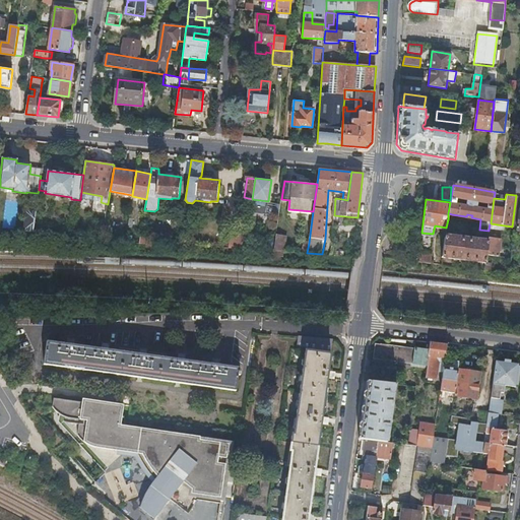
[(23,238),(31,239),(36,211),(28,210),(26,211),(23,238)]
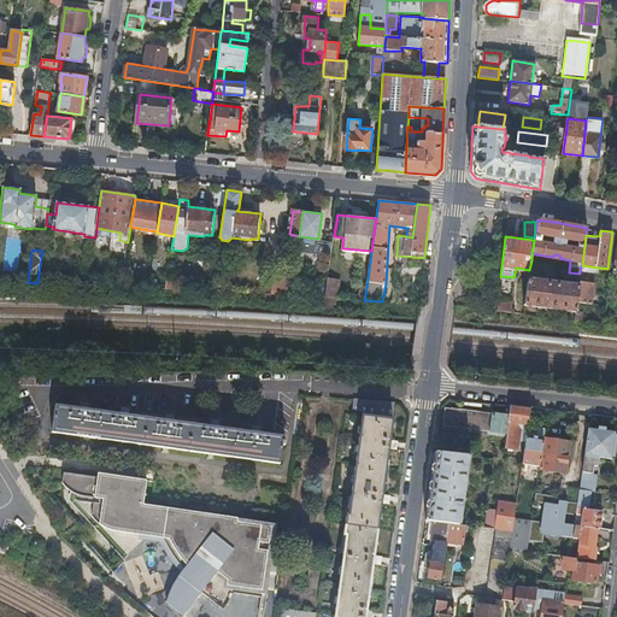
[(328,278),(325,297),(338,298),(340,280),(328,278)]
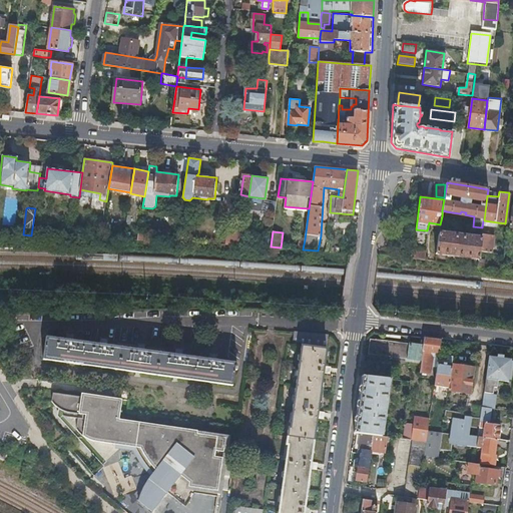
[(480,237),(439,231),(436,251),(479,259),(480,253),(483,254),(483,251),(480,250),(481,238),(480,237)]
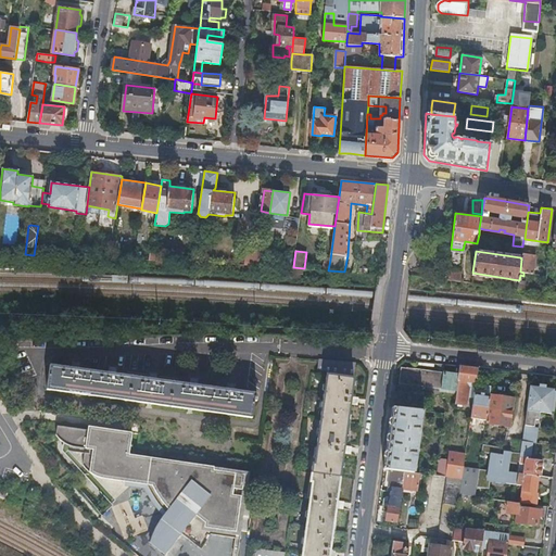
[(244,254),(244,264),(256,264),(256,254),(244,254)]
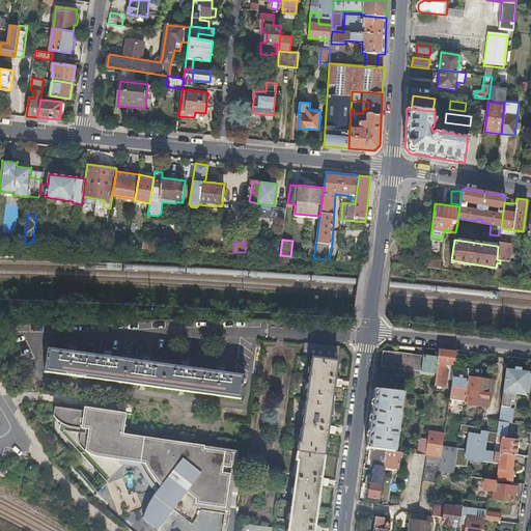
[(498,243),(497,246),(498,247),(497,259),(500,260),(509,261),(511,245),(498,243)]
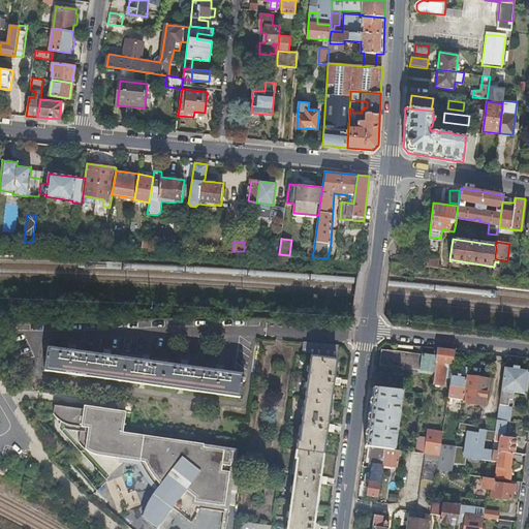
[(440,255),(427,253),(425,266),(438,267),(440,255)]
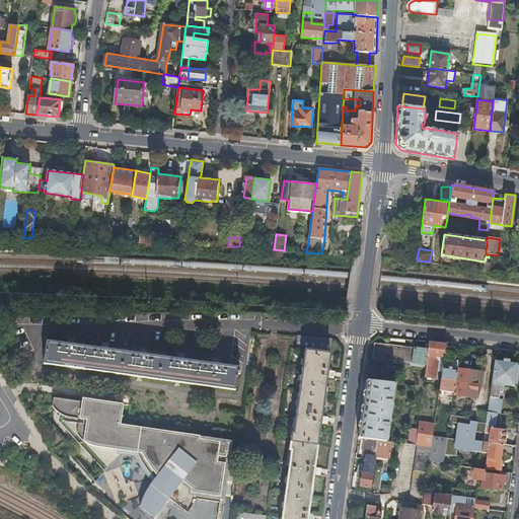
[(334,339),(298,335),(297,349),(306,350),(294,432),(292,432),(290,449),(292,450),(282,518),(307,518),(308,518),(309,518),(314,518),(315,513),(308,513),(314,473),(320,473),(321,468),(315,467),(321,422),(327,422),(328,416),(322,416),(327,376),(334,376),(334,371),(328,370),(334,339)]
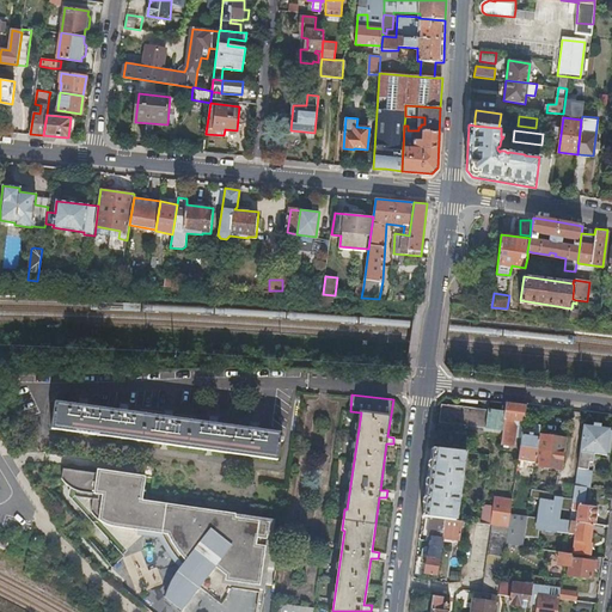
[(80,405),(56,402),(53,428),(277,459),(280,441),(282,442),(283,439),(280,438),(281,433),(258,430),(258,427),(250,427),(250,429),(218,424),(218,422),(209,421),(209,423),(207,423),(172,418),(172,416),(165,415),(164,417),(128,411),(128,409),(120,408),(120,410),(87,407),(87,404),(80,403),(80,405)]
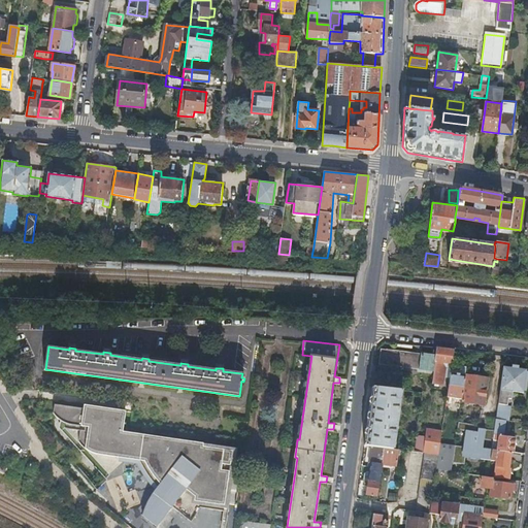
[(378,362),(392,363),(394,349),(381,347),(378,362)]
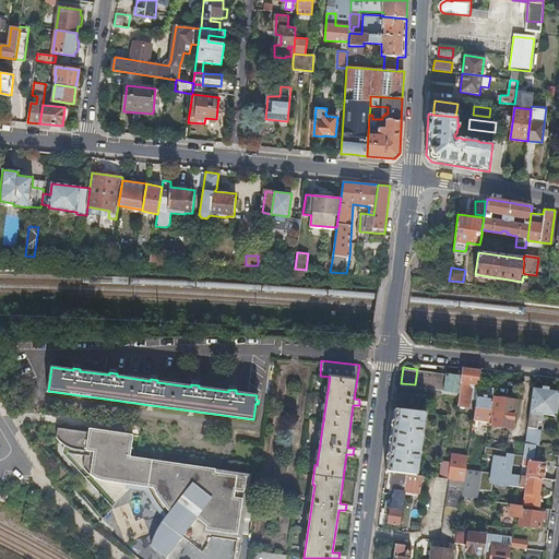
[(461,375),(460,391),(459,392),(458,405),(468,406),(470,397),(476,399),(477,393),(478,384),(480,369),(462,367),(461,375)]
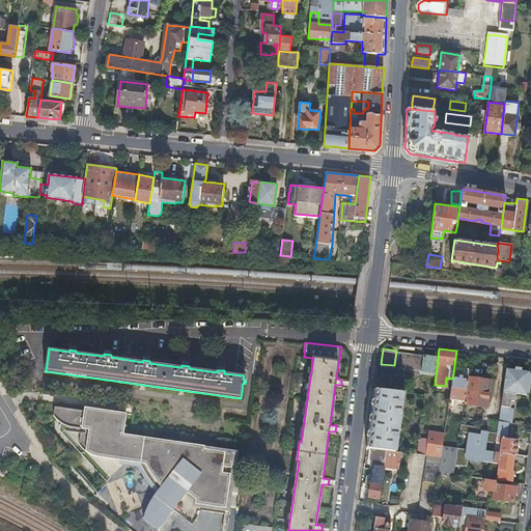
[(428,370),(437,371),(438,356),(396,351),(394,365),(411,368),(428,370)]
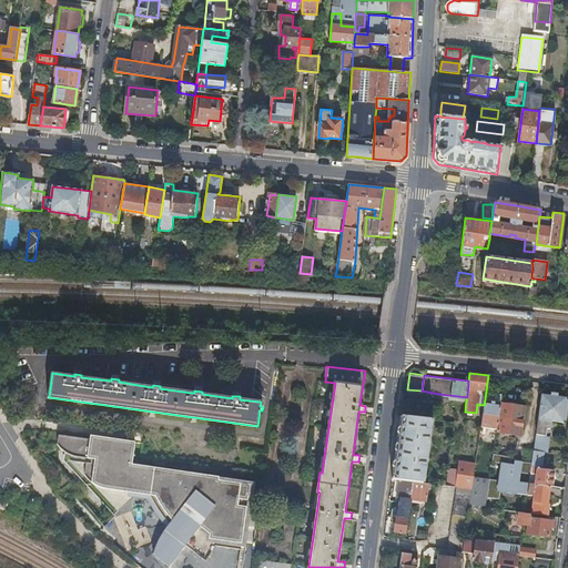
[(485,399),(484,405),(480,426),(497,428),(500,402),(503,388),(495,387),(493,401),(485,399)]
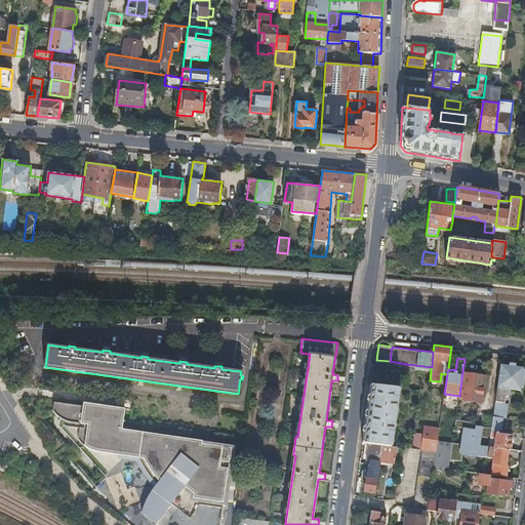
[(523,367),(500,364),(497,386),(495,401),(502,402),(502,395),(508,396),(509,388),(520,390),(523,367)]
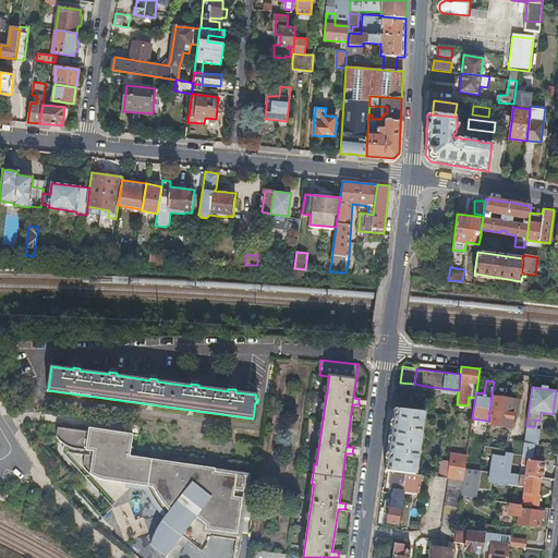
[(492,395),(488,421),(487,423),(511,426),(516,399),(492,395)]
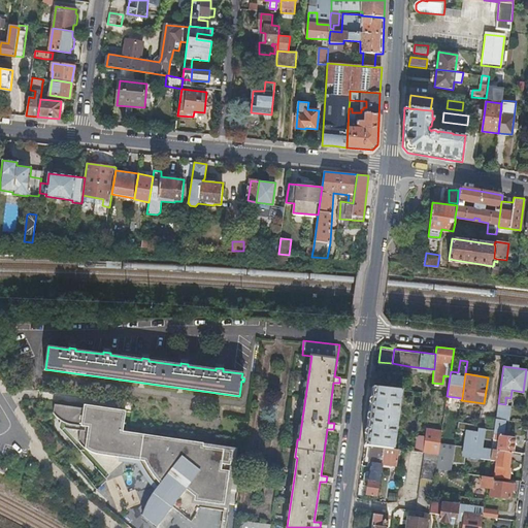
[(382,387),(372,386),(364,444),(370,446),(397,449),(414,451),(415,442),(394,439),(400,389),(382,387)]
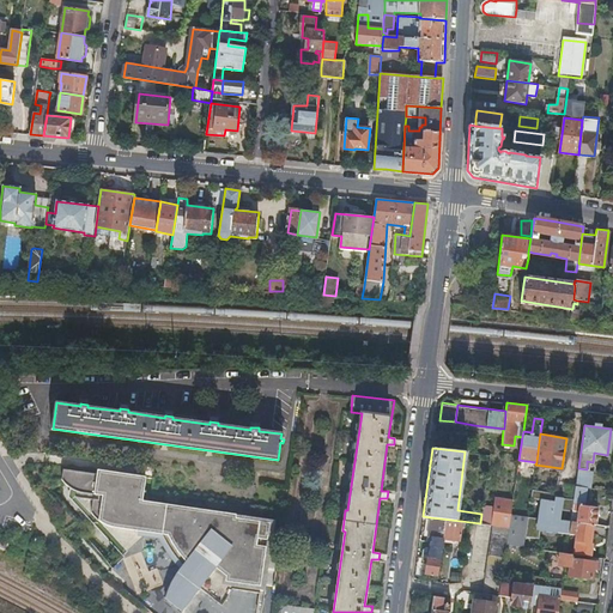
[(169,589),(165,599),(176,607),(181,611),(186,606),(192,598),(200,587),(217,601),(222,605),(225,601),(228,598),(230,593),(232,588),(244,589),(259,592),(260,592),(265,593),(272,540),(274,523),(271,523),(255,521),(242,519),(236,517),(236,514),(230,513),(194,508),(176,504),(152,501),(144,499),(147,477),(143,475),(98,469),(97,473),(64,468),(64,471),(62,479),(67,485),(71,487),(77,491),(74,495),(76,496),(79,497),(83,498),(86,498),(93,501),(92,507),(91,511),(97,519),(105,523),(110,526),(115,527),(139,530),(147,532),(163,534),(165,539),(170,547),(175,554),(184,565),(177,575),(174,581),(170,586),(169,589)]
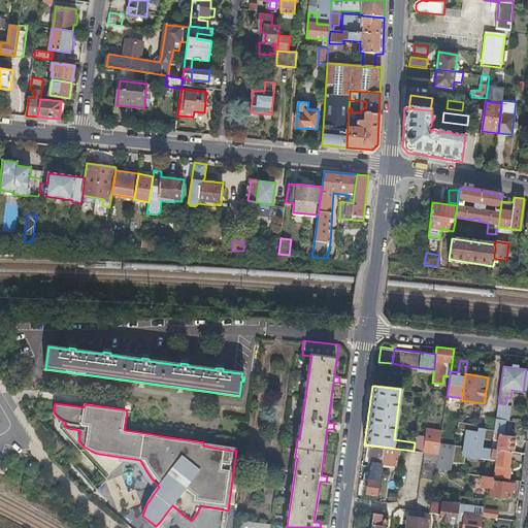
[(498,403),(496,418),(505,419),(509,420),(510,411),(508,411),(509,404),(505,404),(498,403)]
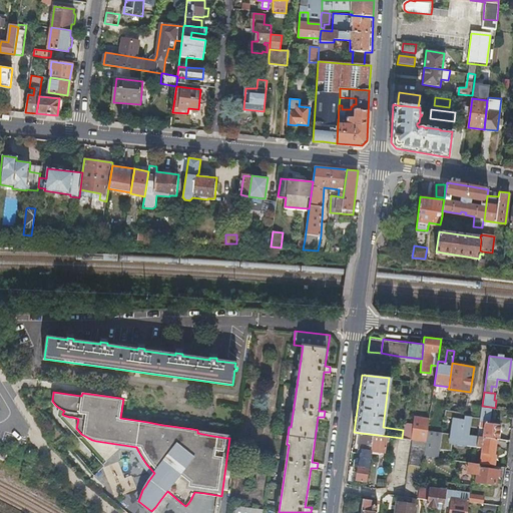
[(497,438),(499,438),(500,425),(488,423),(491,407),(482,406),(480,418),(479,427),(484,428),(482,436),(497,438)]
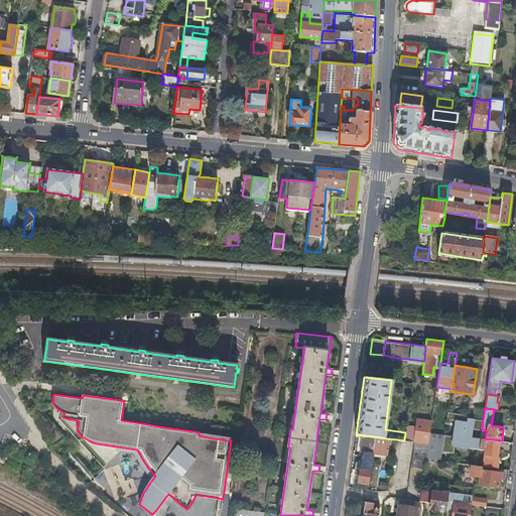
[(444,434),(442,450),(454,453),(455,441),(470,443),(469,447),(479,448),(480,438),(471,436),(472,428),(482,429),(483,420),(468,417),(468,414),(447,411),(446,418),(455,420),(453,435),(444,434)]
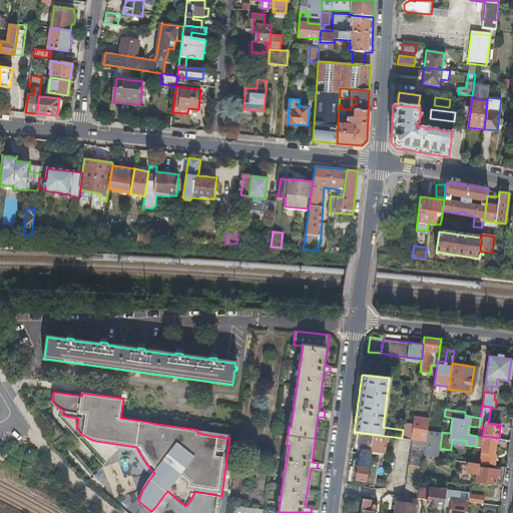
[(428,430),(429,419),(415,417),(412,440),(413,440),(426,441),(428,430)]
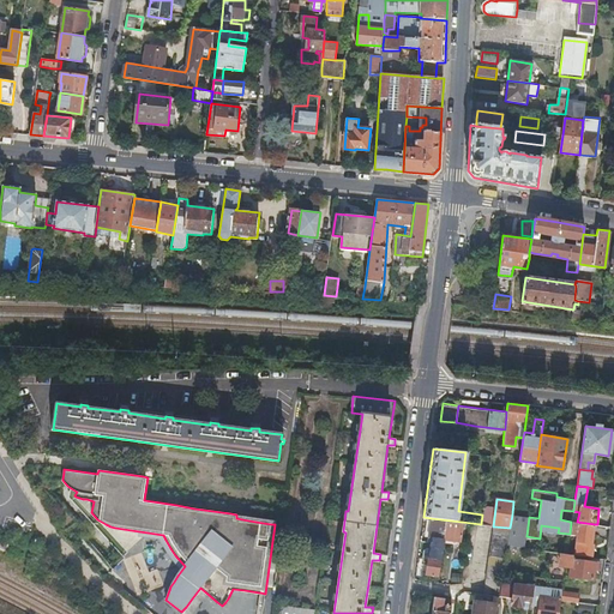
[(529,517),(512,515),(510,528),(510,531),(507,543),(525,546),(527,536),(529,517)]
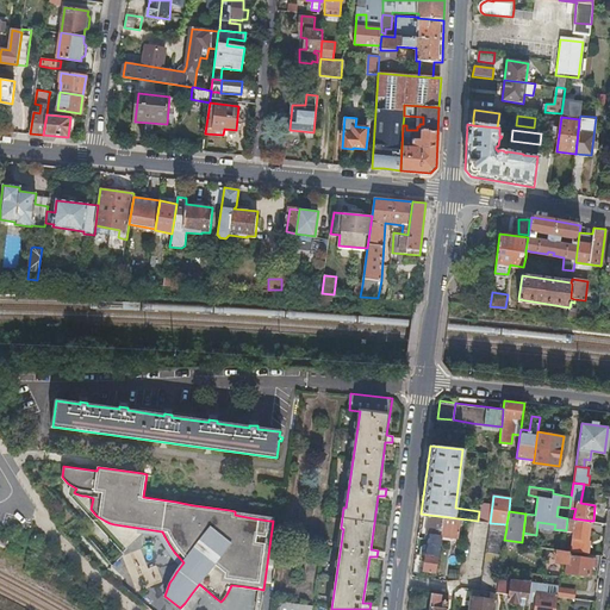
[(459,518),(428,515),(425,533),(428,534),(427,545),(425,556),(423,571),(436,572),(441,535),(456,537),(458,533),(459,533),(459,530),(458,530),(459,518)]
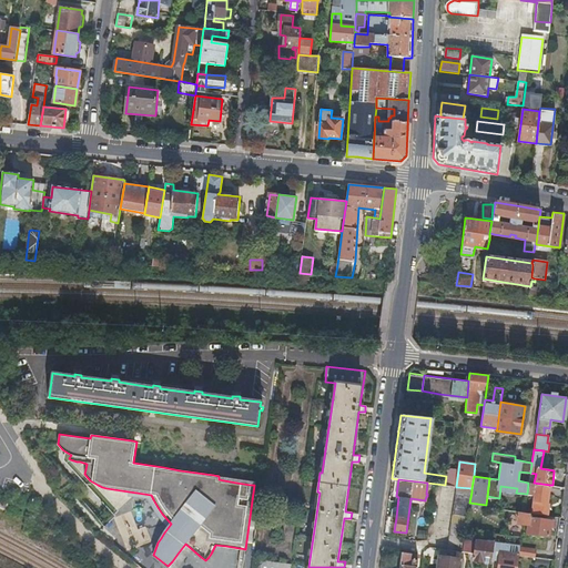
[(528,483),(527,494),(533,495),(533,500),(548,503),(550,485),(534,483),(528,483)]
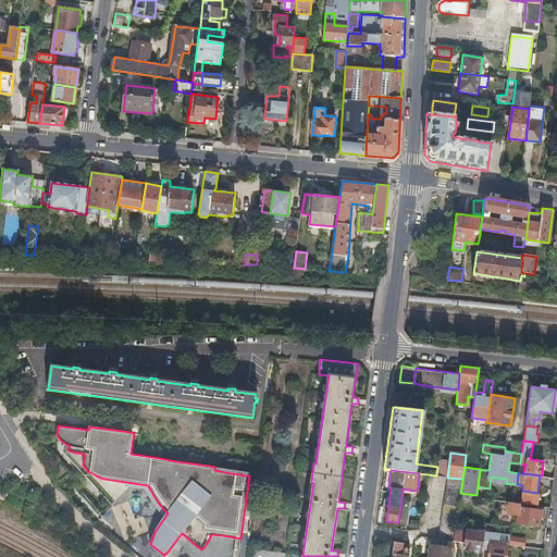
[(448,478),(438,539),(447,540),(454,541),(456,529),(456,522),(460,493),(462,482),(462,479),(448,478)]
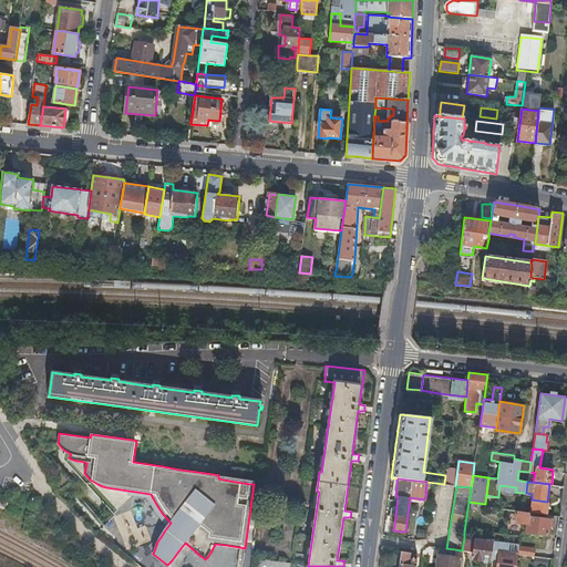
[(524,511),(516,511),(515,524),(527,525),(527,533),(547,535),(549,526),(552,527),(553,518),(528,515),(528,512),(524,511)]
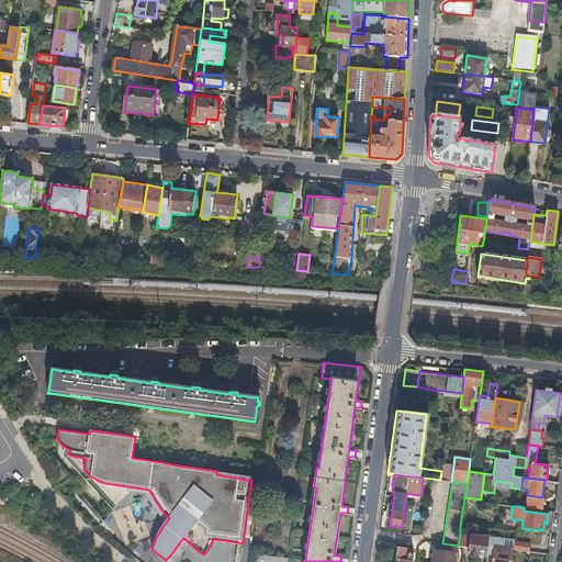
[(460,534),(458,546),(464,547),(470,548),(469,554),(485,557),(486,553),(489,537),(489,535),(482,534),(482,537),(460,534)]
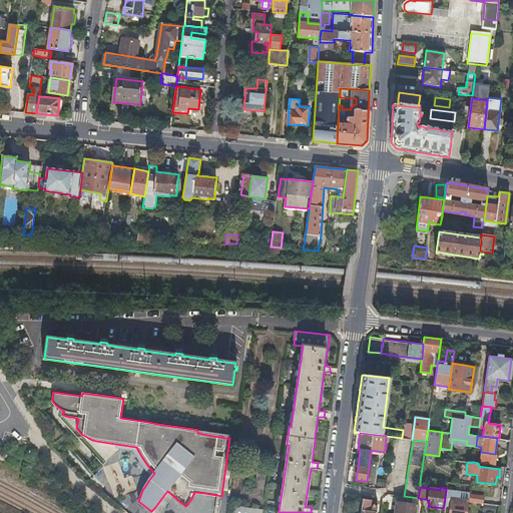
[(449,512),(466,512),(468,501),(469,497),(469,494),(469,492),(446,490),(444,505),(450,506),(449,512)]
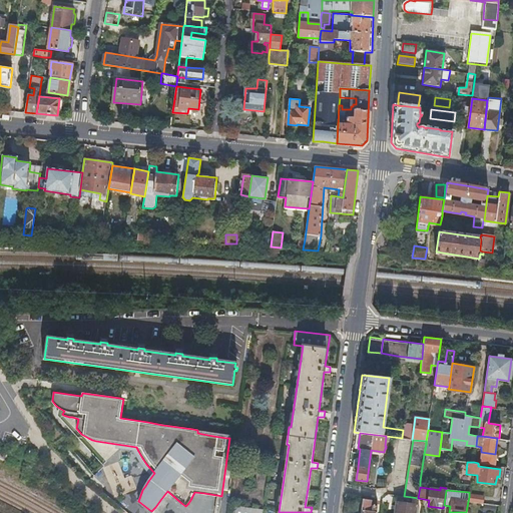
[(484,496),(469,494),(469,497),(468,501),(483,503),(484,496)]
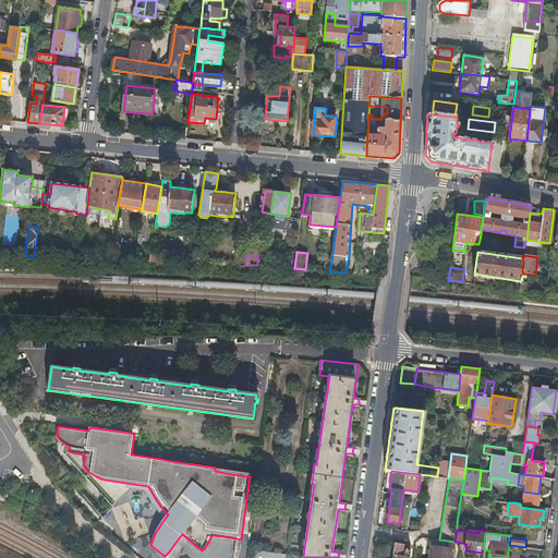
[(439,540),(433,538),(429,557),(451,557),(452,550),(447,549),(448,541),(439,540)]
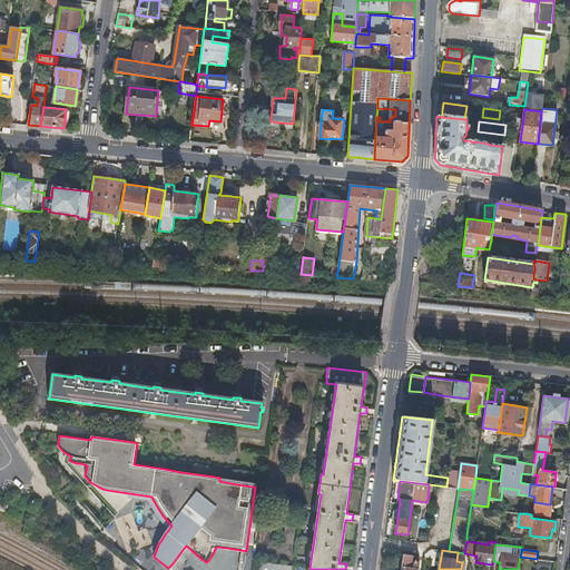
[(419,561),(420,556),(413,556),(404,553),(401,569),(419,569),(420,561),(419,561)]
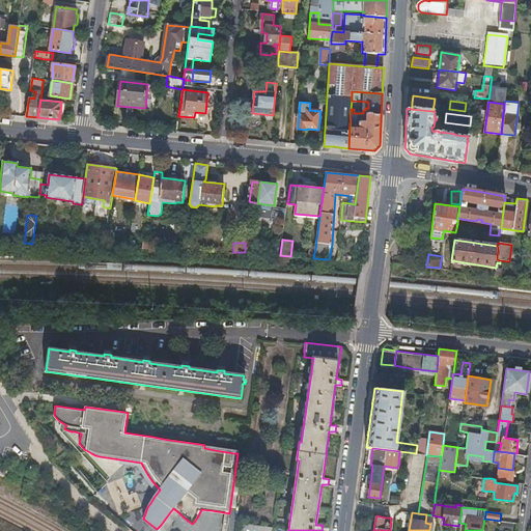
[(513,523),(501,521),(500,529),(512,530),(513,523)]
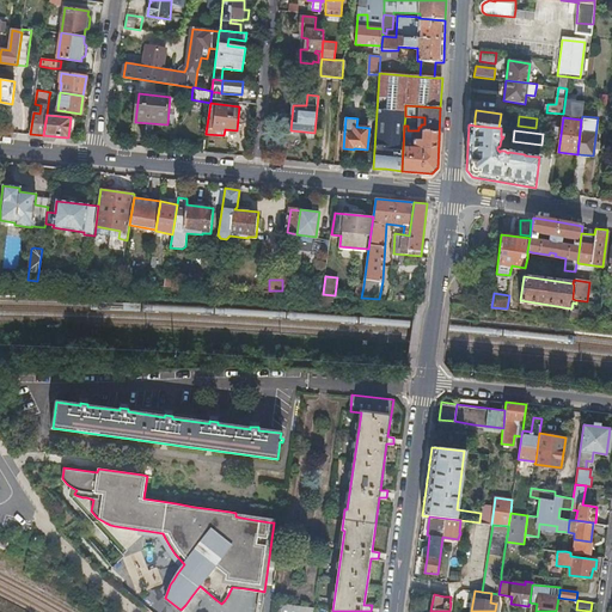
[(312,611),(313,607),(273,601),(270,611),(312,611)]
